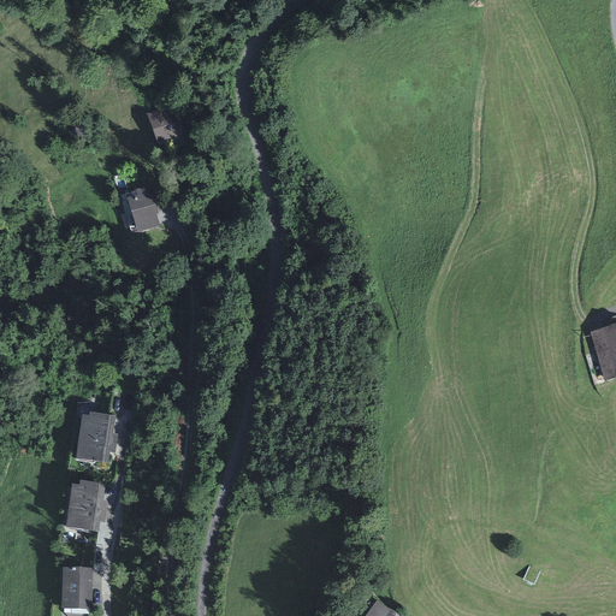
[(176,106),(147,117),(158,146),(187,134),(176,106)]
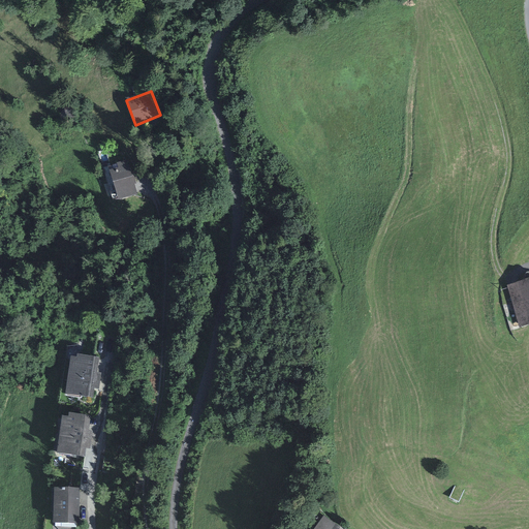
[(74,101),(63,103),(65,117),(76,115),(74,101)]
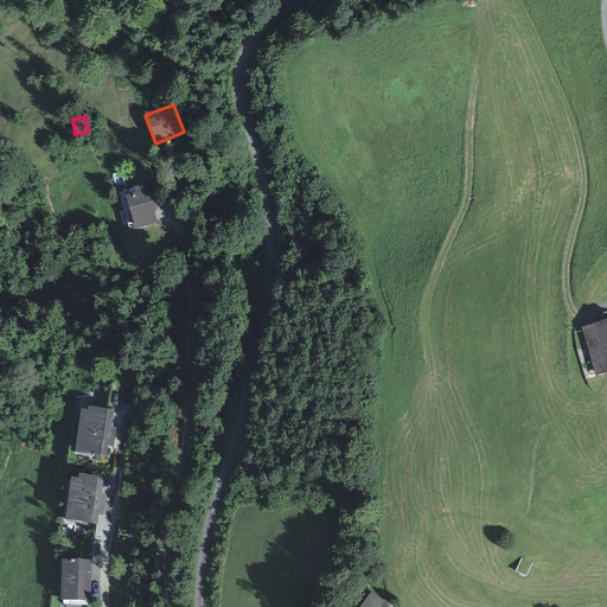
[(149,180),(120,189),(131,229),(160,222),(149,180)]
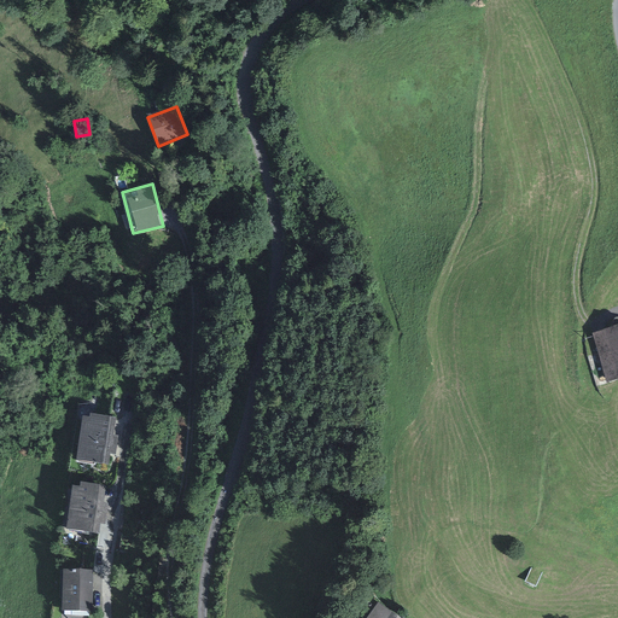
[(617,325),(594,332),(608,382),(617,378),(617,325)]
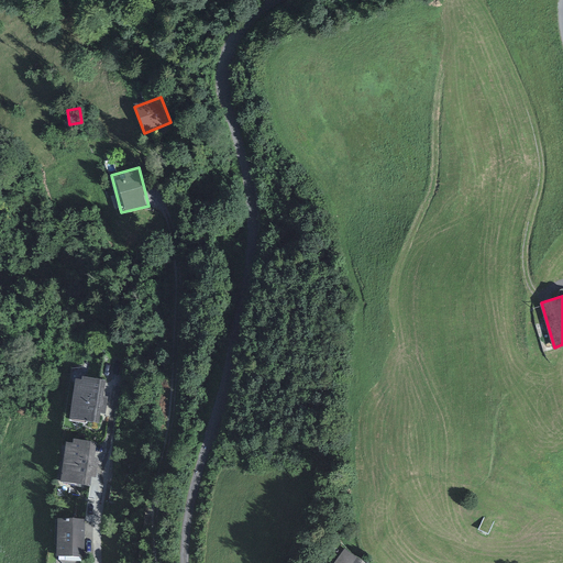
[(108,378),(75,375),(69,419),(101,423),(108,378)]
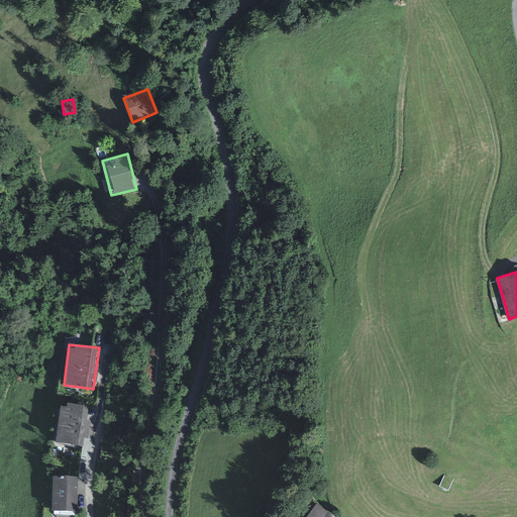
[(91,405),(63,402),(57,445),(86,448),(91,405)]
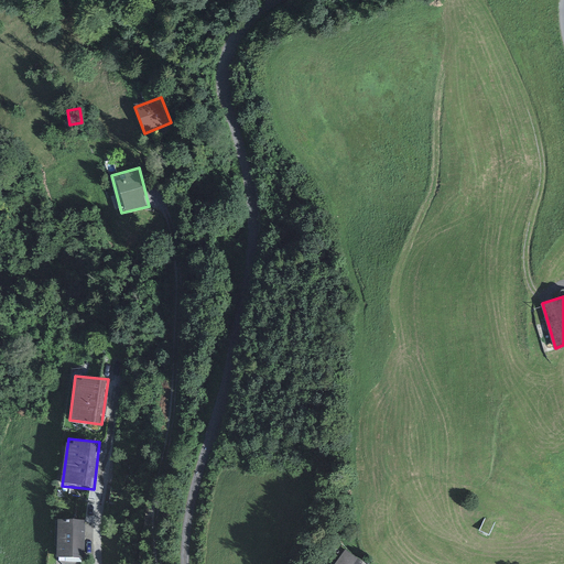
[(57,555),(84,556),(84,519),(57,518),(57,555)]
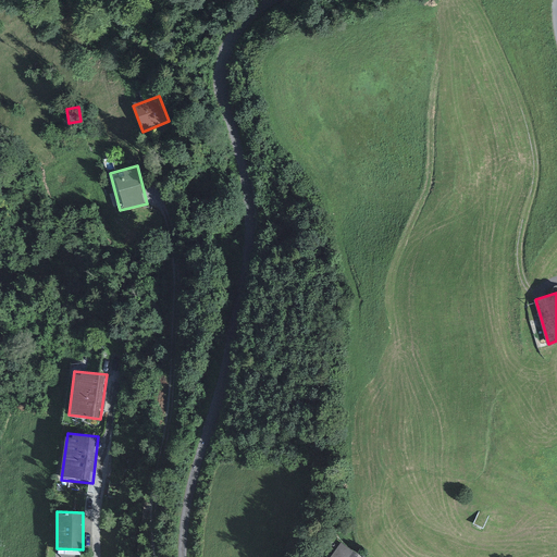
[(360,556),(335,540),(322,556),(360,556)]
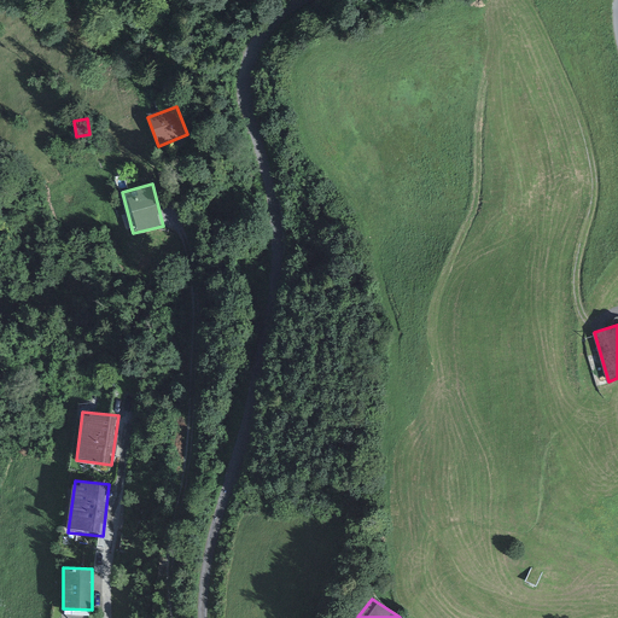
All buildings are outlined.
